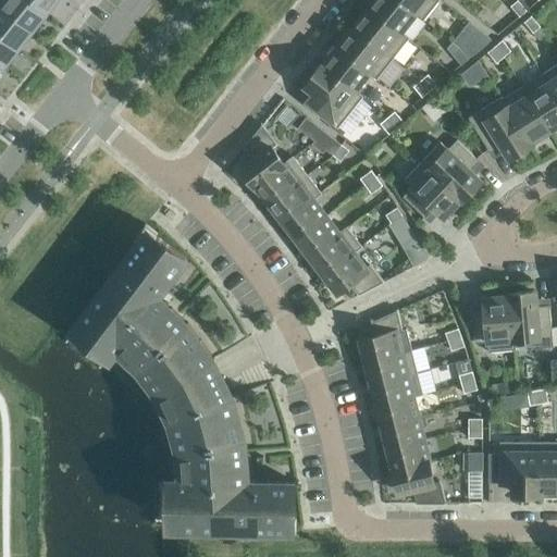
[(47,13),(31,0),(0,0),(0,5),(33,32),(47,13)]
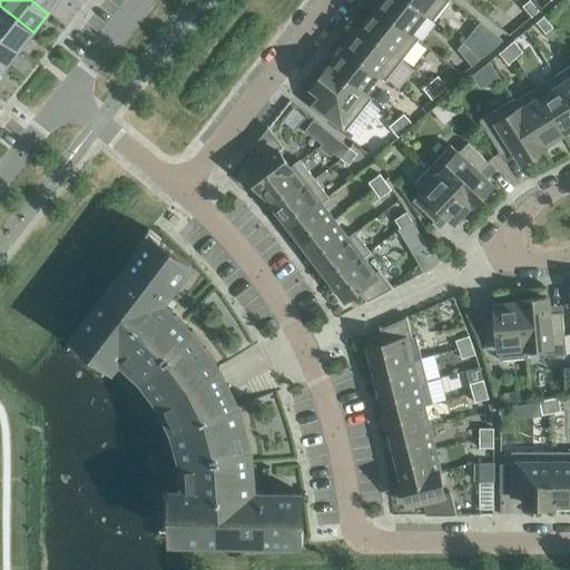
[(31,0),(48,13),(57,2),(58,3),(60,0),(31,0)]
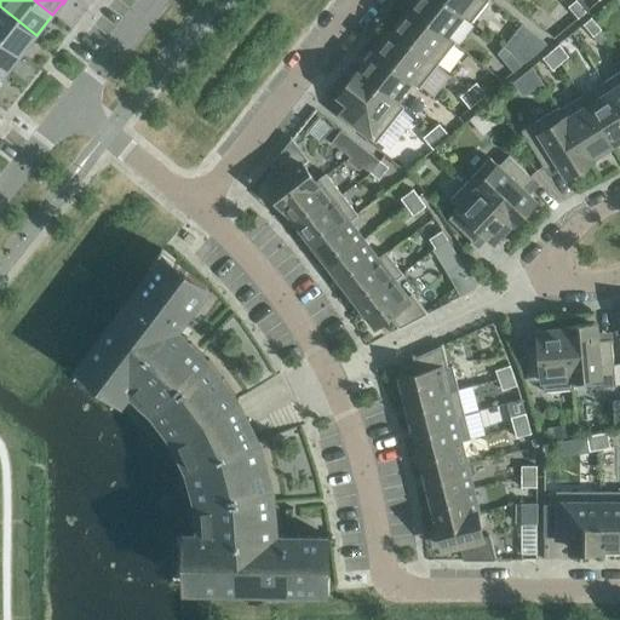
[(454,44),(471,22),(445,0),(415,0),(413,4),(411,5),(412,6),(411,9),(454,44)]
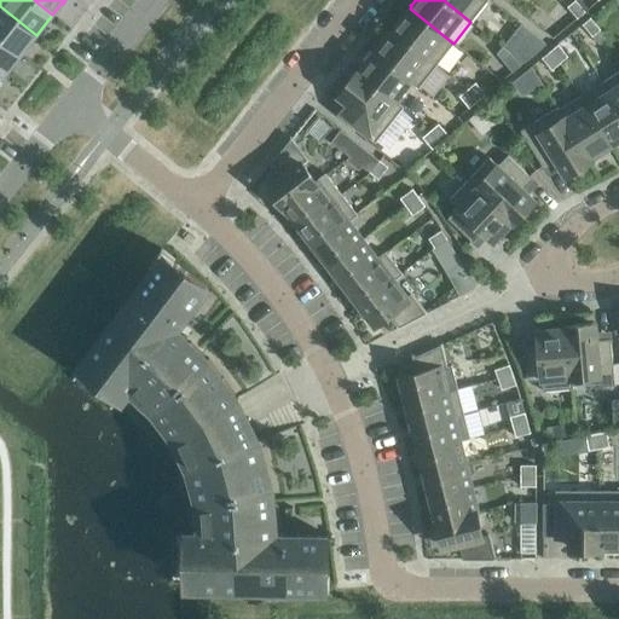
[(487,0),(444,0),(470,22),(487,0)]
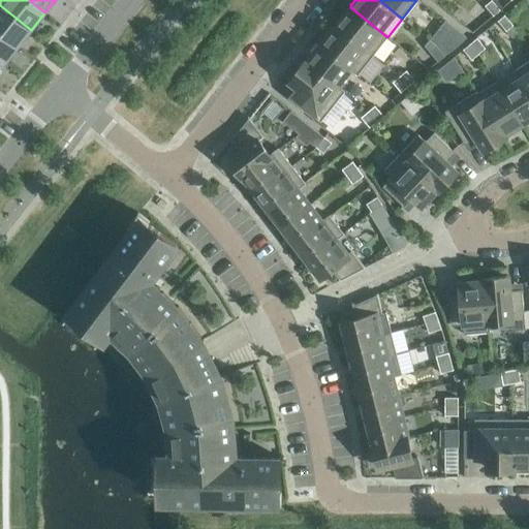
[(493,16),(500,9),(492,0),(491,0),(485,5),(493,16)]
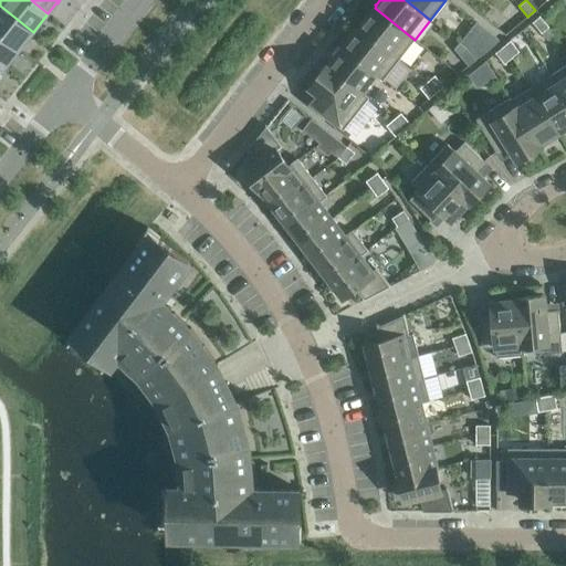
[(28,41),(31,37),(31,35),(33,32),(0,6),(0,37),(19,51),(27,40),(28,41)]
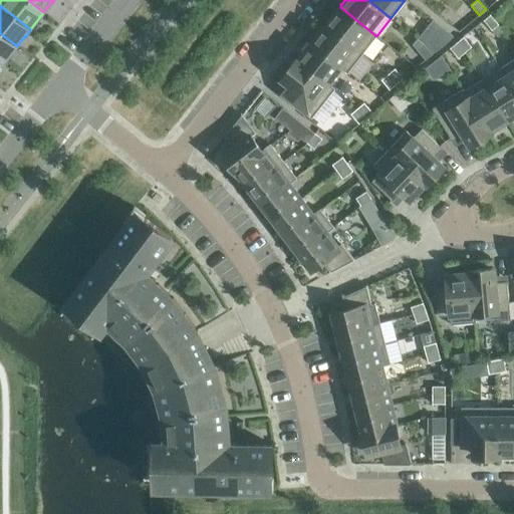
[(325,24),(362,53),(376,36),(340,7),(328,21),(327,21),(326,22),(327,22),(325,24)]
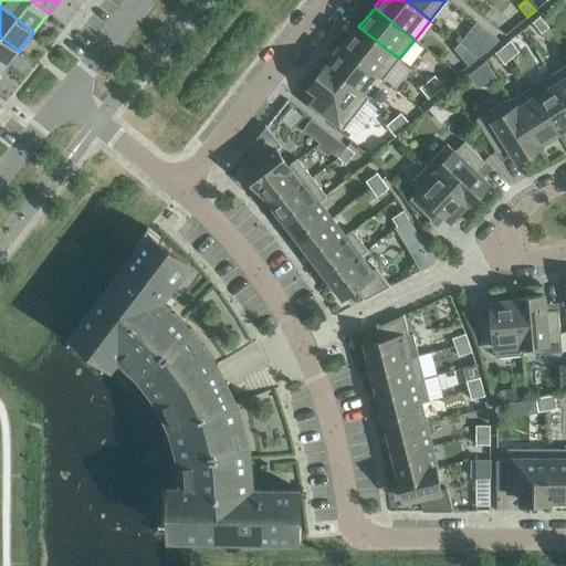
[(542,33),(548,27),(540,16),(533,22),(542,33)]
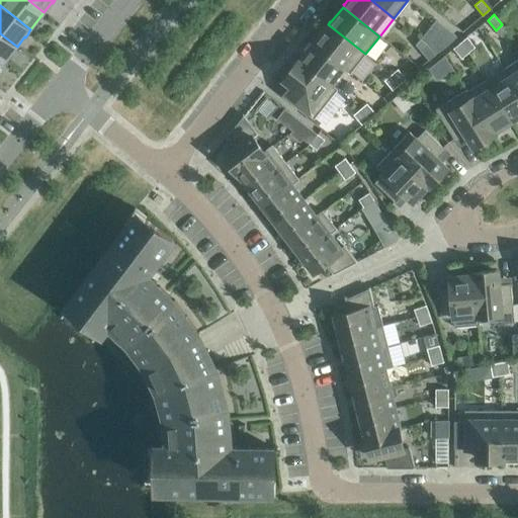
[(422,37),(427,45),(436,55),(457,36),(436,20),(422,37)]
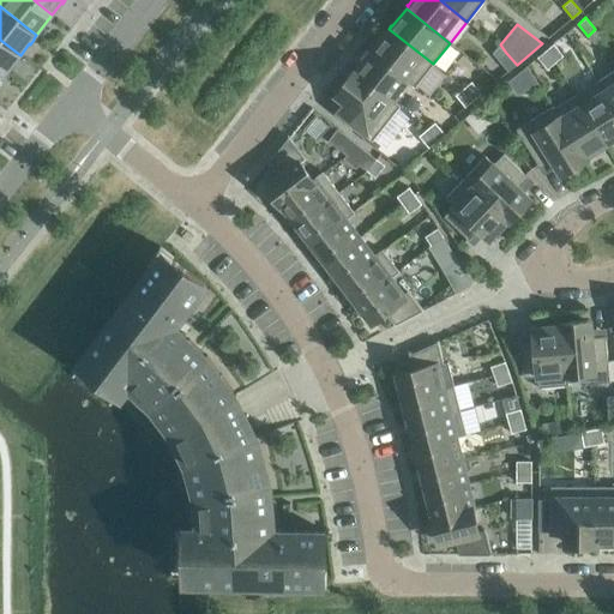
[(416,85),(433,64),(389,29),(375,47),(374,46),(373,48),(374,48),(372,50),(416,85)]
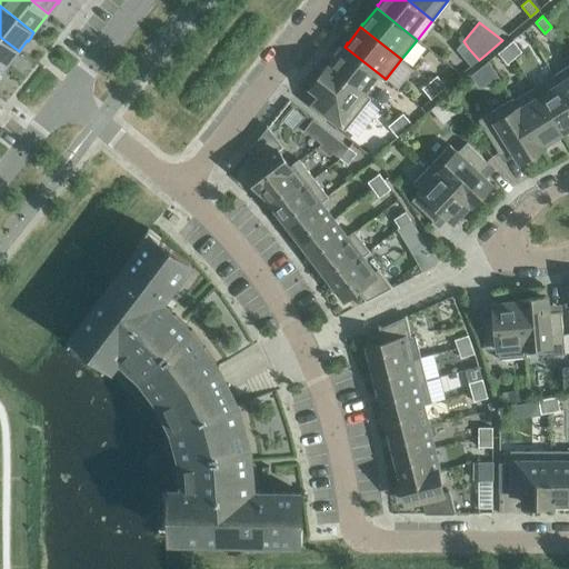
[(0,66),(3,70),(5,69),(2,68),(11,57),(12,59),(19,51),(0,37),(0,66)]
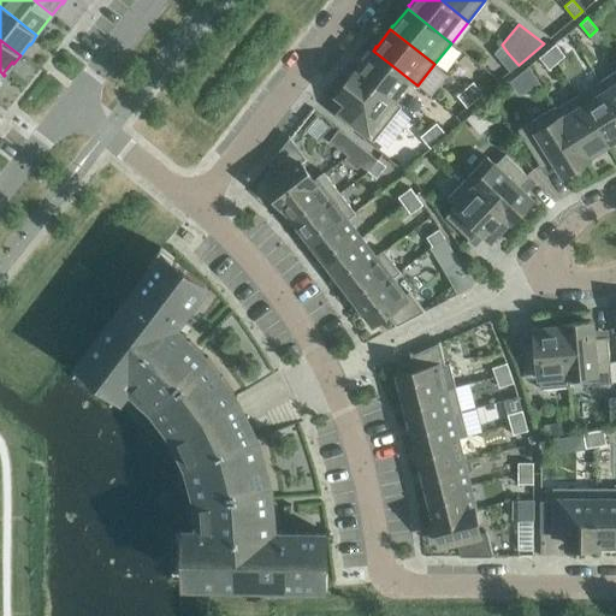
[(557,63),(566,55),(556,45),(548,51),(557,63)]
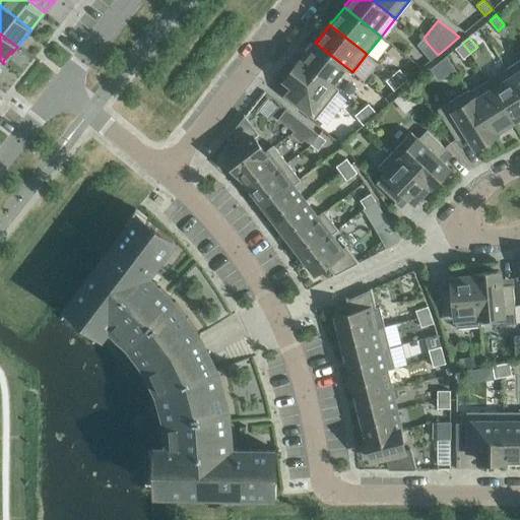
[(300,61),(338,90),(352,72),(315,43),(304,58),(303,57),(302,59),(303,59),(302,60),(300,61)]
